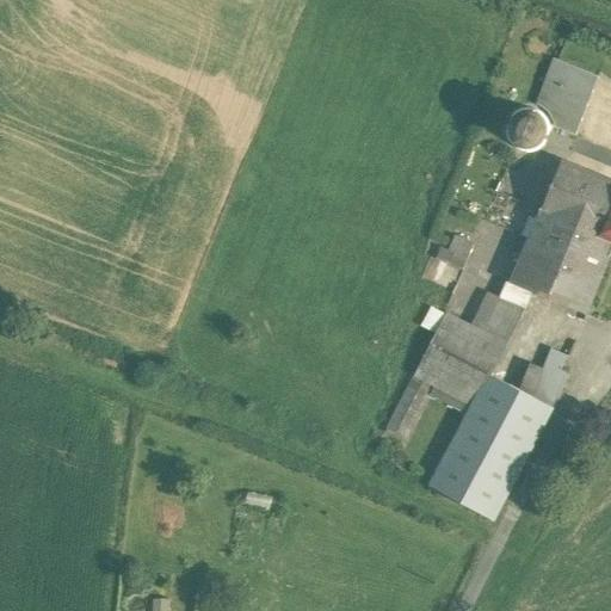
[(599,76),(574,66),(565,87),(568,88),(560,111),(554,125),(576,135),(599,76)]
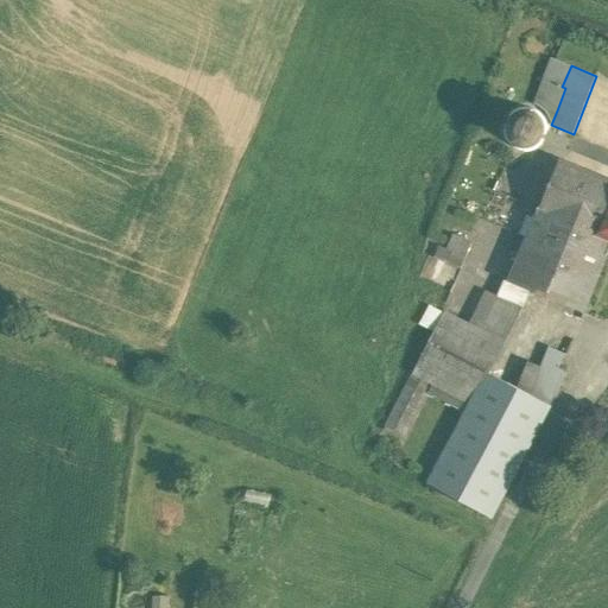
[(562,87),(544,81),(536,103),(542,107),(546,112),(549,107),(557,111),(565,88),(562,87)]
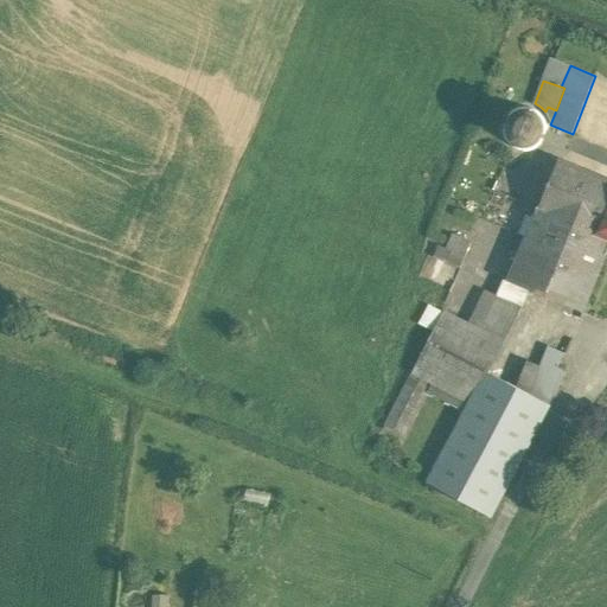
[(545,136),(547,128),(544,120),(540,114),(534,109),(525,107),(517,109),(510,114),(505,121),(504,129),(505,138),(510,144),(517,148),(525,151),(534,148),(541,144),(545,136)]
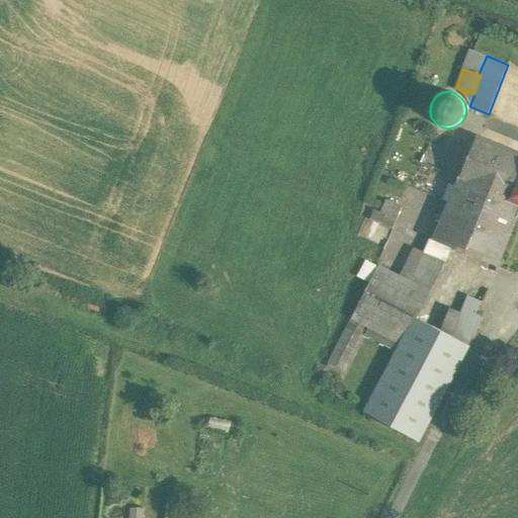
[(517,175),(517,154),(477,137),(459,179),(508,199),(517,175)]
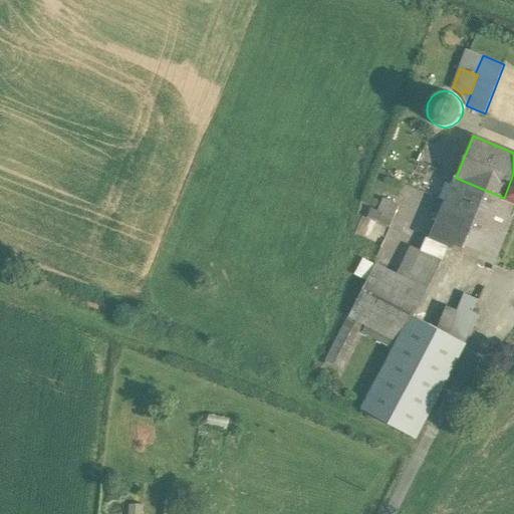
[(513,174),(504,198),(513,201),(513,174)]
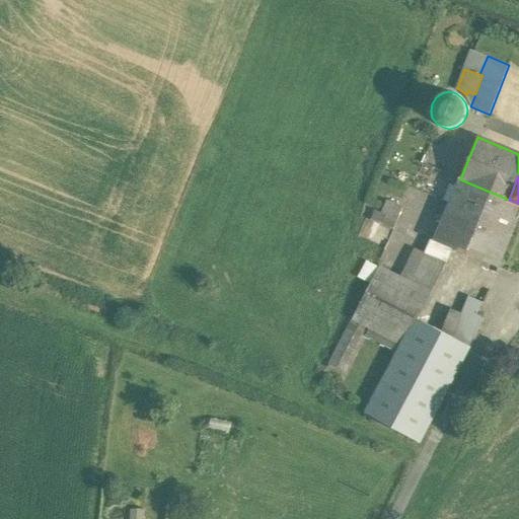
[(518,203),(509,200),(460,179),(435,240),(498,267),(518,214),(518,203)]
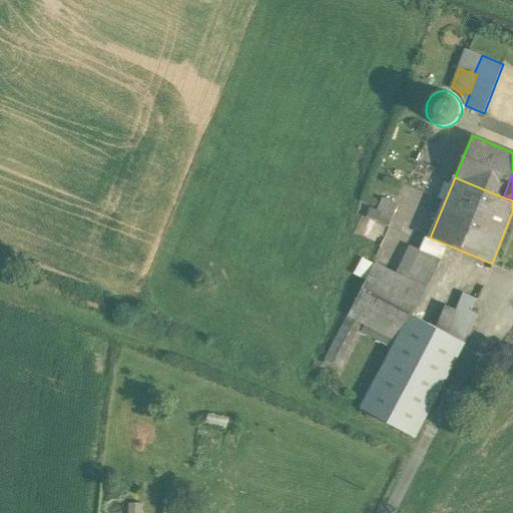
[(399,205),(383,198),(379,209),(371,207),(368,216),(389,226),(399,205)]
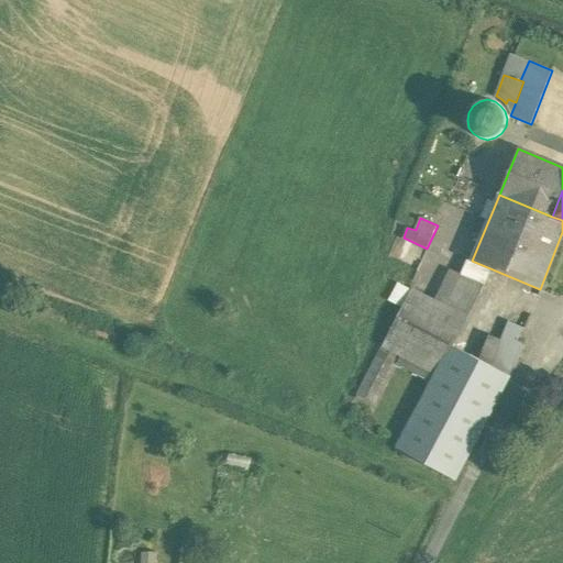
[(450,268),(434,300),(468,316),(485,283),(450,268)]
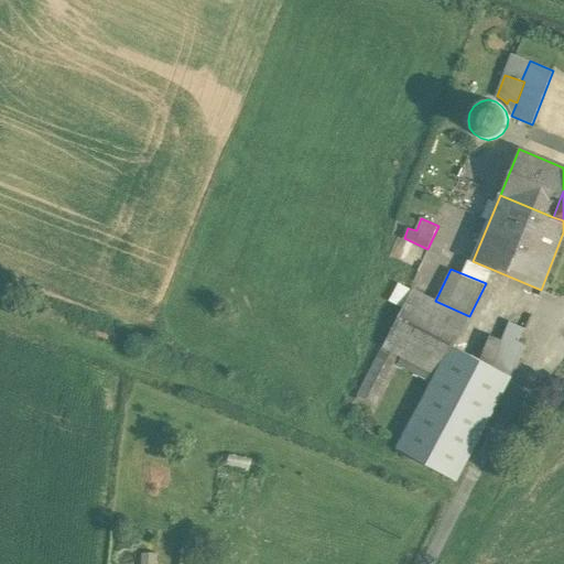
[(412,291),(399,284),(390,300),(403,307),(412,291)]
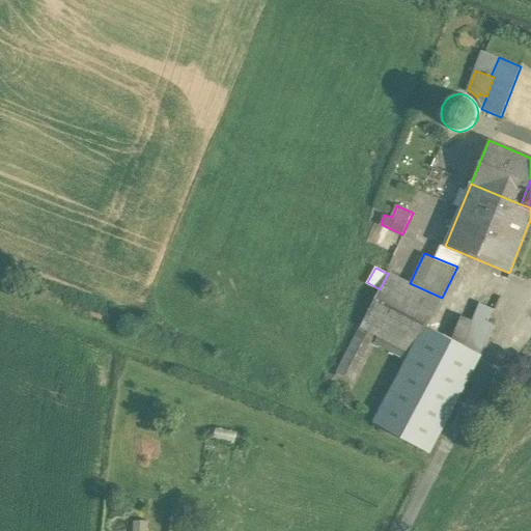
[(410,283),(389,273),(388,274),(380,289),(361,326),(378,334),(373,342),(408,360),(426,326),(428,326),(442,298),(410,283)]
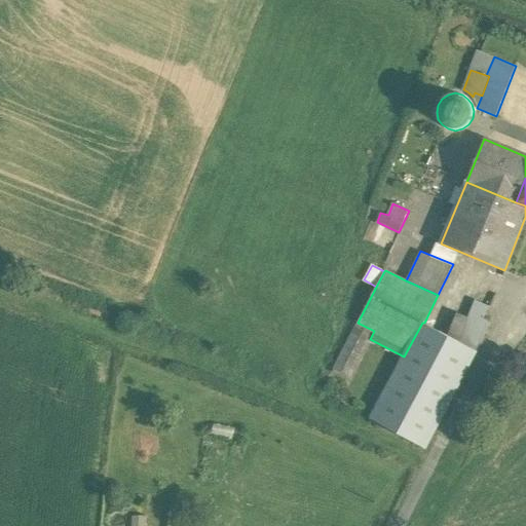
[(468,316),(458,341),(477,350),(489,320),(485,318),(490,306),(475,300),(468,316)]
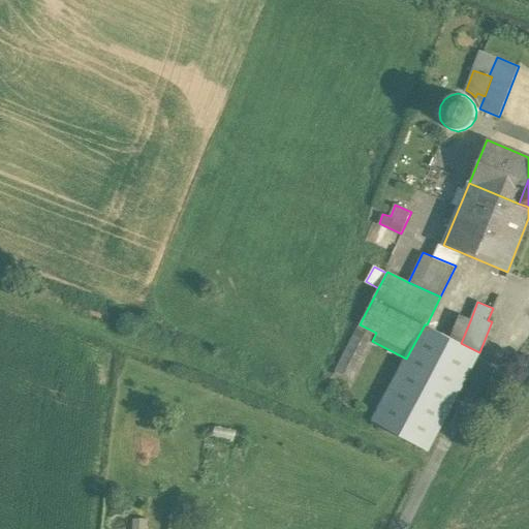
[(471,318),(459,314),(449,337),(461,343),(471,318)]
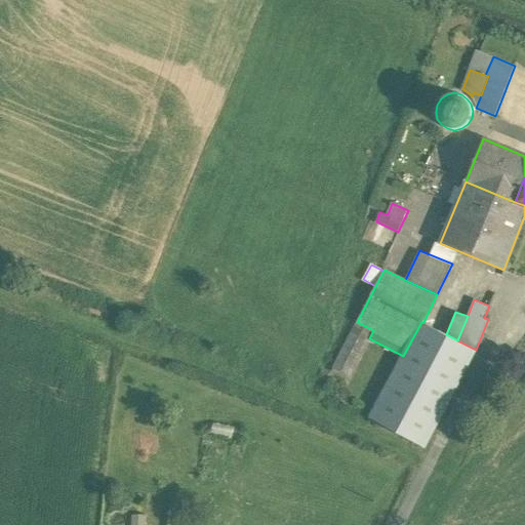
[(373,330),(357,322),(333,367),(350,375),(369,338),(373,330)]
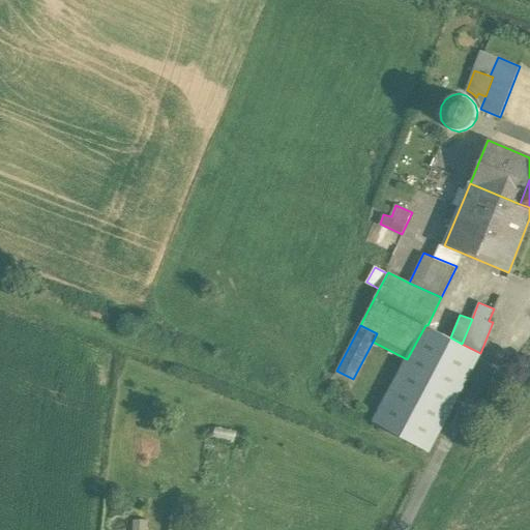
[(428,325),(425,325),(407,359),(374,422),(429,451),(480,353),(462,344),(450,337),(449,336),(428,325)]
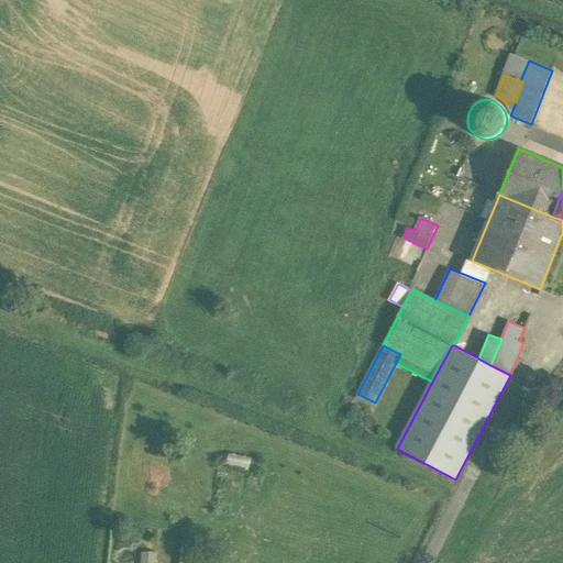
[(139,562),(155,562),(156,550),(140,550),(139,562)]
